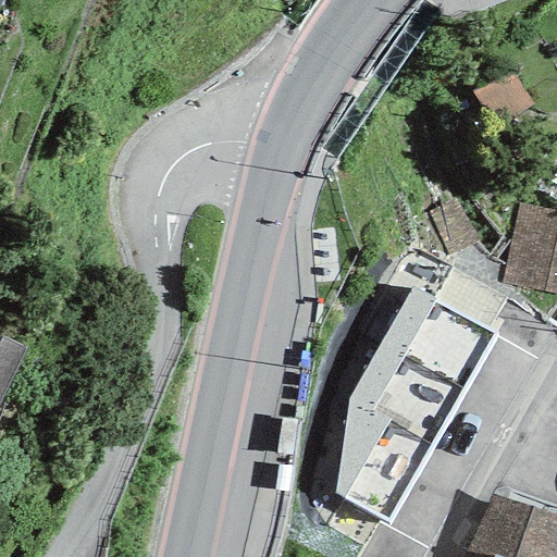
[(477,242),(454,198),(426,212),(449,256),(477,242)]
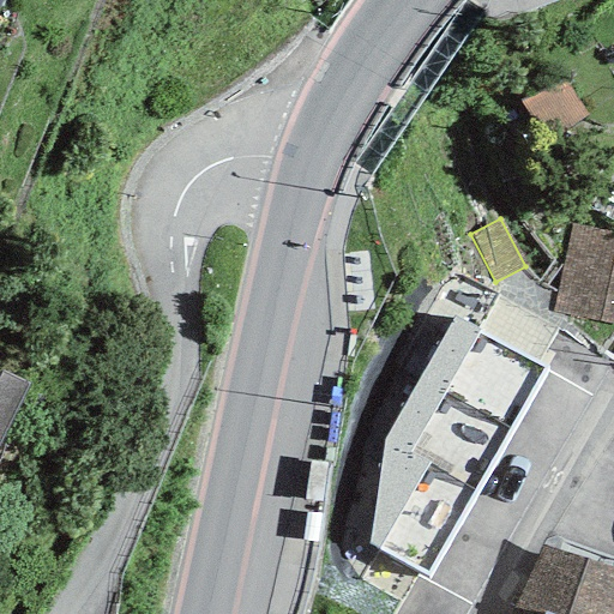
[(552,312),(613,325),(613,235),(571,226),(558,283),(552,312)]
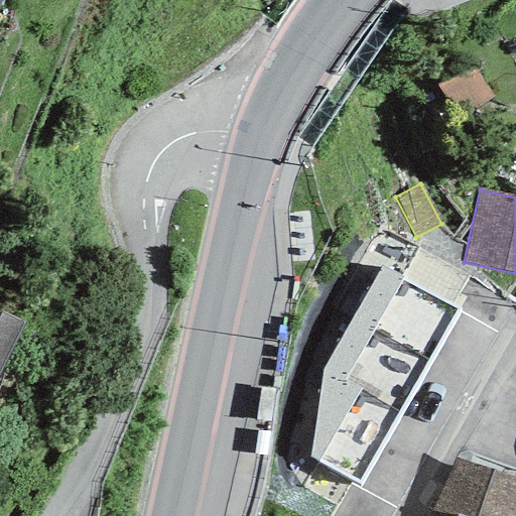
[(382,266),(321,370),(310,457),(359,485),(461,307),(382,266)]
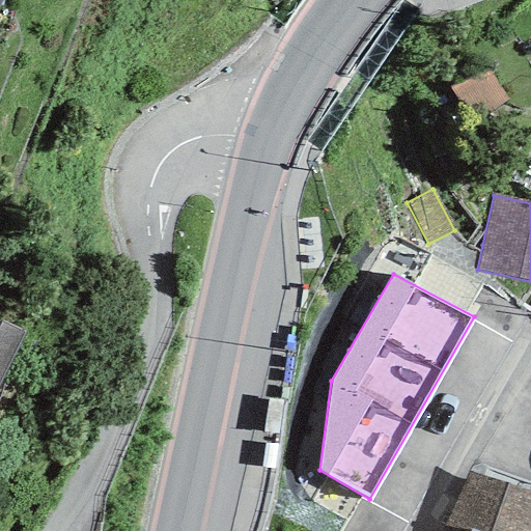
[(0,383),(25,333),(1,322),(0,324),(0,383)]
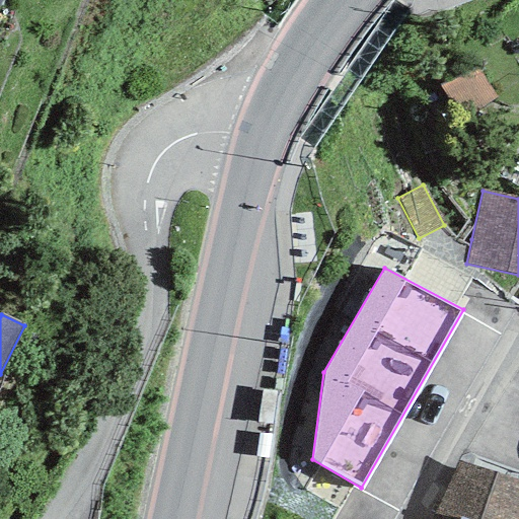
[(518,518),(518,482),(457,461),(431,518),(430,518),(518,518)]
